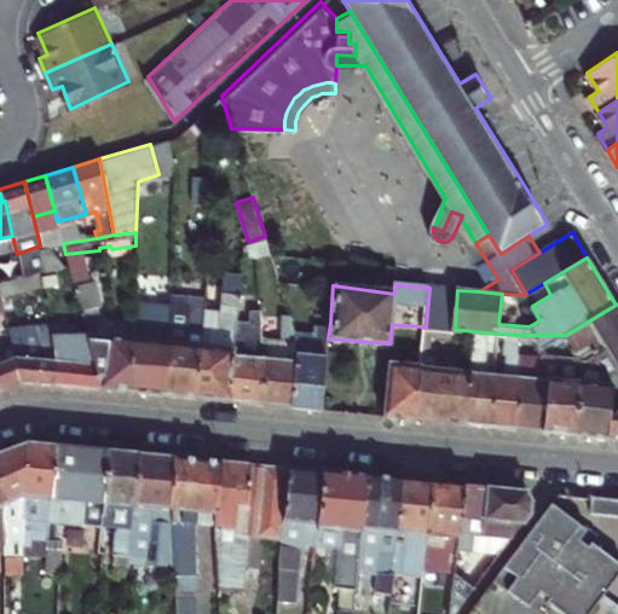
[(201,329),(200,342),(196,397),(229,399),(232,353),(236,320),(238,287),(230,287),(229,291),(220,290),(217,330),(201,329)]
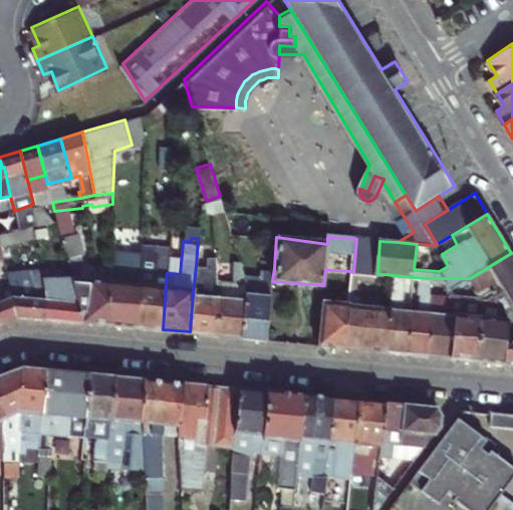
[(377,274),(379,241),(364,240),(356,239),(353,272),(377,274)]
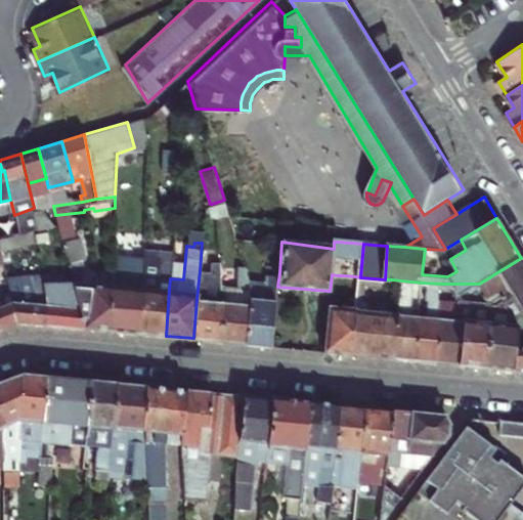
[(110,330),(111,285),(81,282),(83,249),(63,247),(72,279),(84,328),(110,330)]
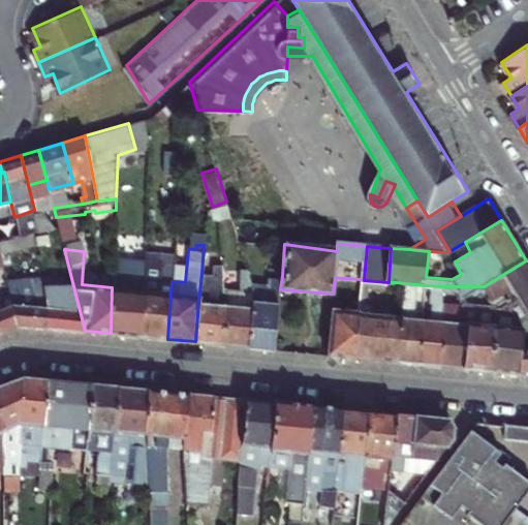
[(142,289),(144,257),(114,254),(112,287),(142,289)]
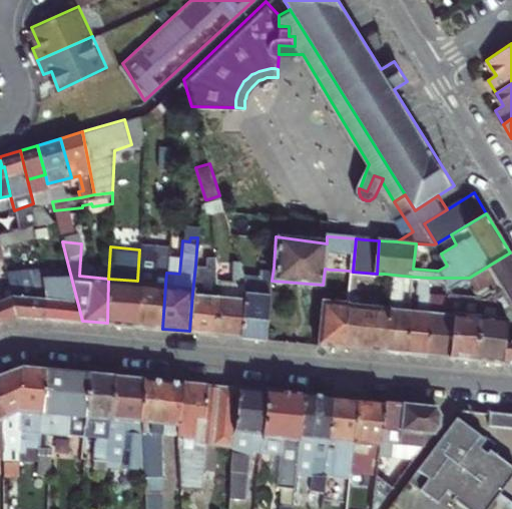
[(166,273),(168,252),(139,249),(137,281),(165,284),(166,273)]
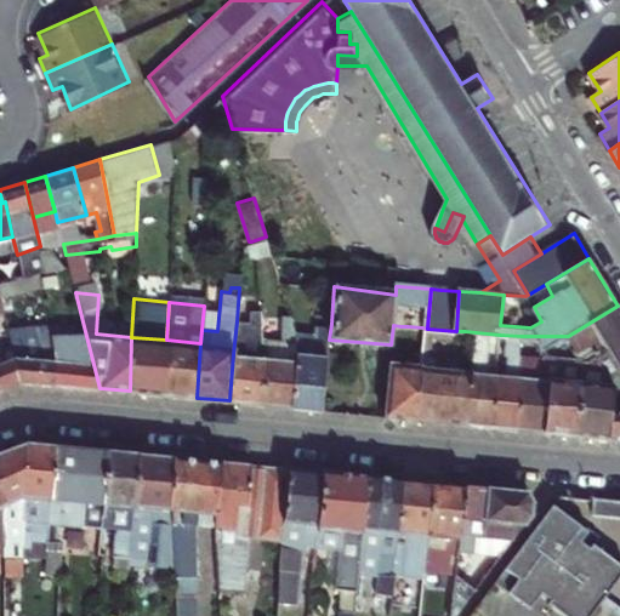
[(601,336),(616,363),(619,360),(619,309),(618,306),(568,336),(580,357),(586,353),(591,349),(585,337),(592,338),(601,336)]
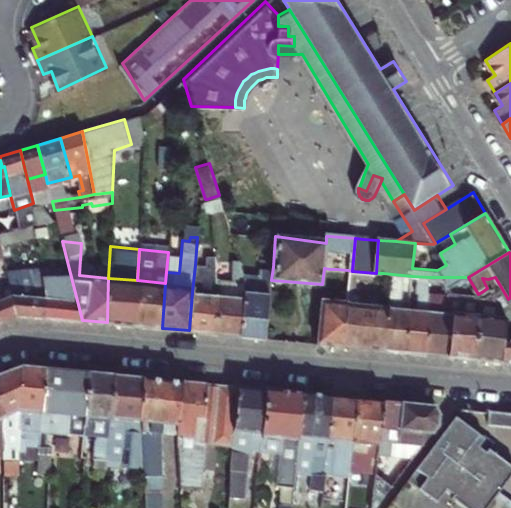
[(219,294),(220,278),(219,267),(195,265),(192,292),(219,294)]
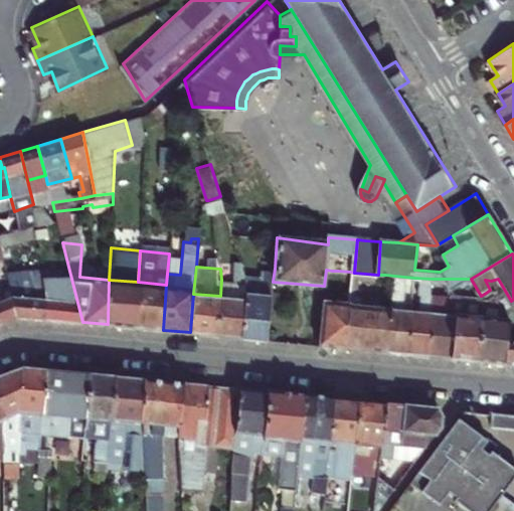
[(245,276),(247,283),(242,337),(268,339),(273,282),(275,269),(262,268),(261,277),(245,276)]
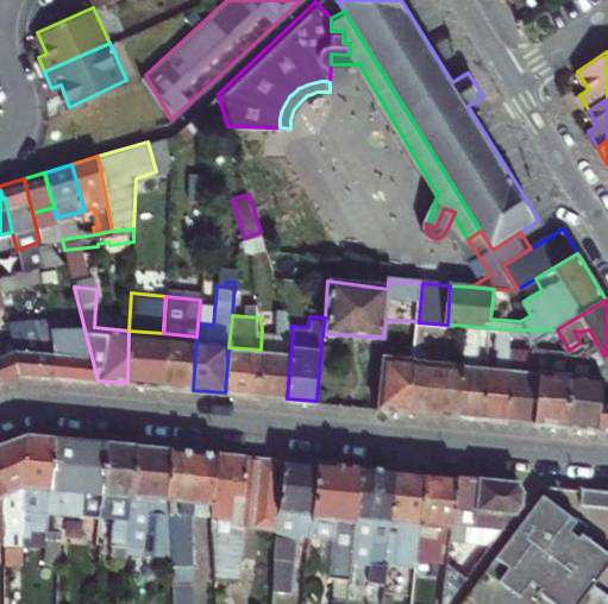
[(407,410),(411,359),(414,321),(400,320),(396,356),(389,354),(393,320),(386,319),(383,338),(377,407),(407,410)]
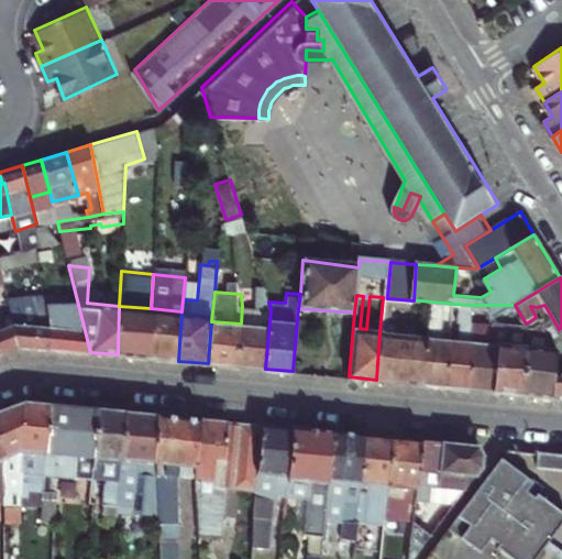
[(10,310),(12,322),(18,346),(53,349),(44,300),(43,296),(33,299),(35,306),(29,307),(30,311),(10,310)]
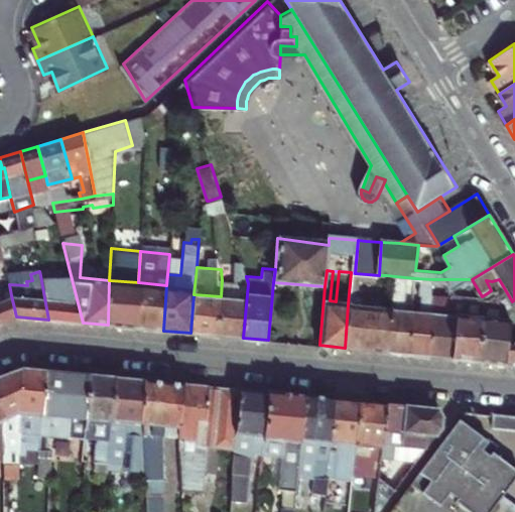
[(47,274),(40,275),(48,320),(83,323),(71,275),(48,280),(47,274)]
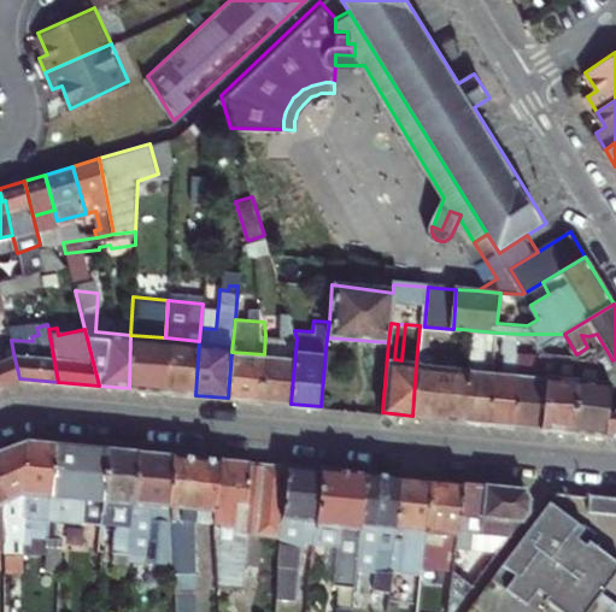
[(291,404),(297,339),(294,330),(294,329),(288,331),(287,337),(265,335),(264,354),(259,401),(291,404)]
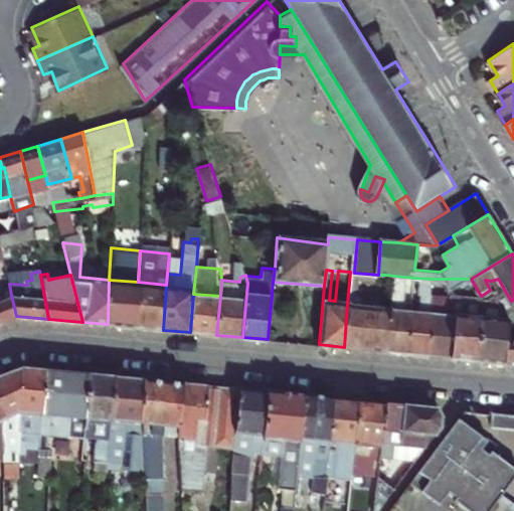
[(392,297),(393,288),(394,276),(385,275),(384,296),(392,297)]
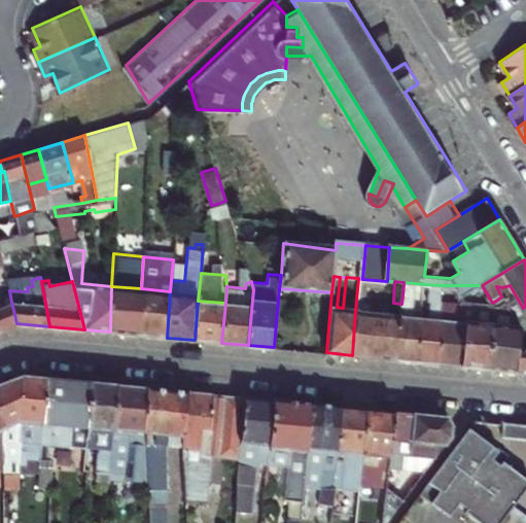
[(404,282),(402,294),(418,297),(419,292),(423,292),(424,284),(404,282)]
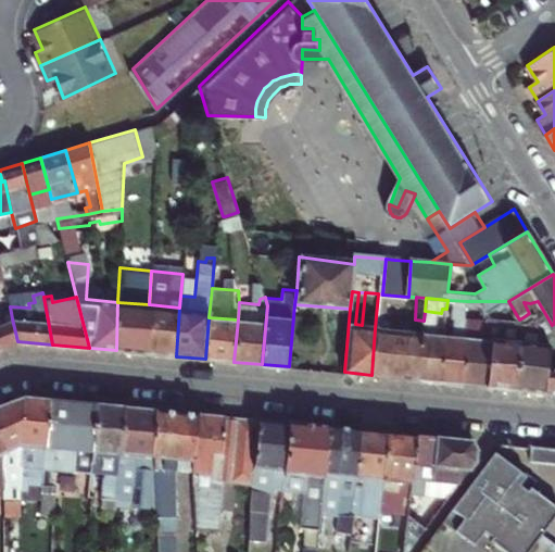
[(466,301),(448,300),(446,309),(452,310),(452,317),(465,317),(466,301)]
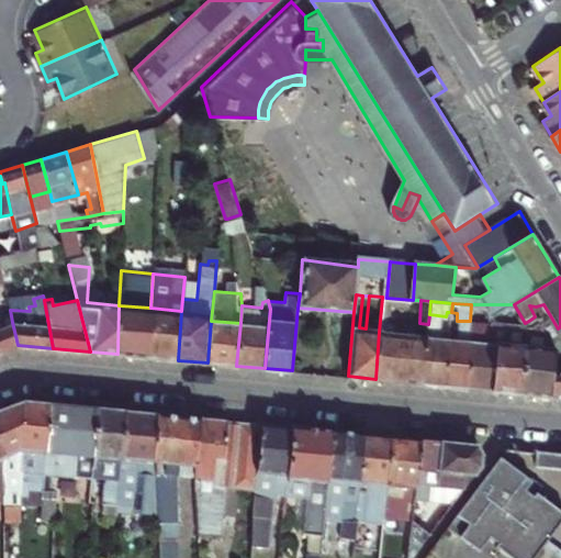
[(146,357),(150,308),(119,305),(118,354),(146,357)]
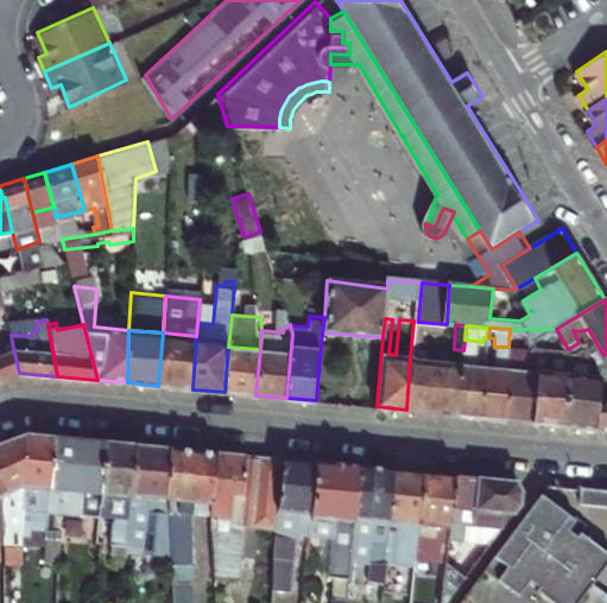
[(193,389),(196,336),(163,332),(158,386),(193,389)]
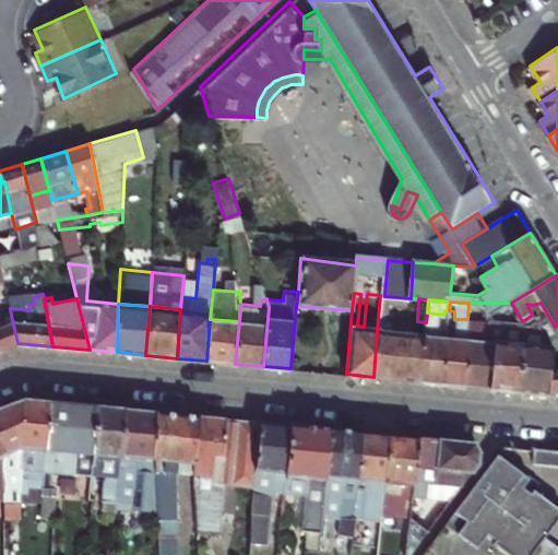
[(0,350),(18,343),(12,320),(8,322),(6,314),(0,316),(0,350)]
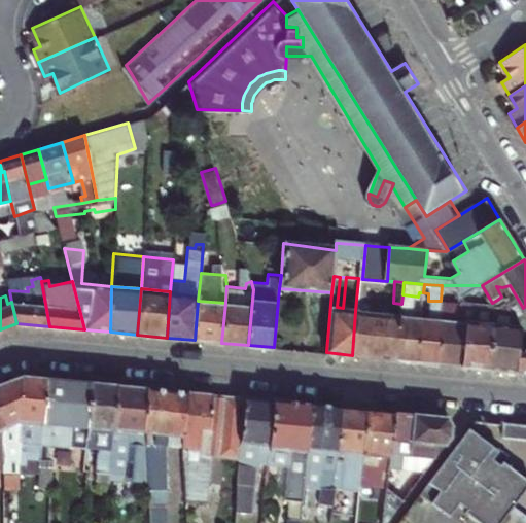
[(221,343),(225,303),(198,301),(195,340),(221,343)]
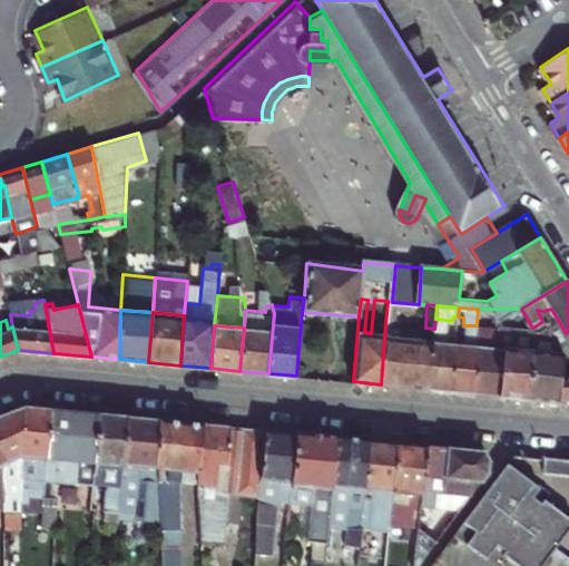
[(535,331),(498,328),(503,348),(532,350),(535,331)]
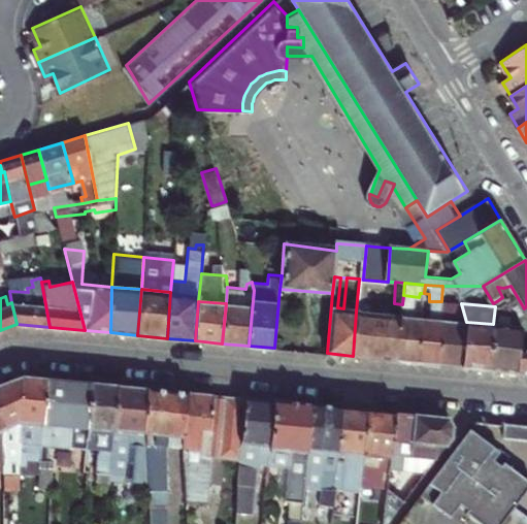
[(400,316),(356,312),(353,356),(396,360),(400,317),(400,316)]
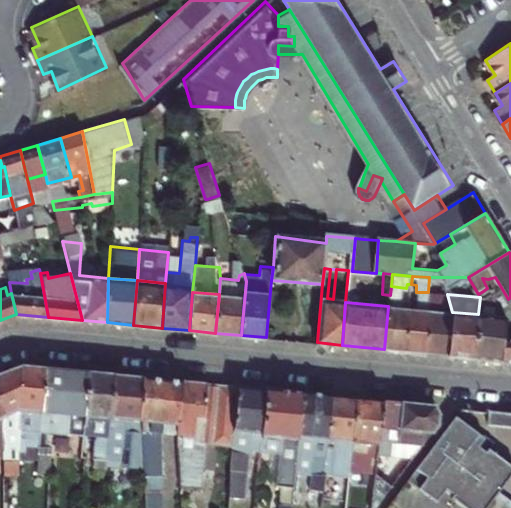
[(409,309),(388,307),(384,349),(405,351),(409,309)]
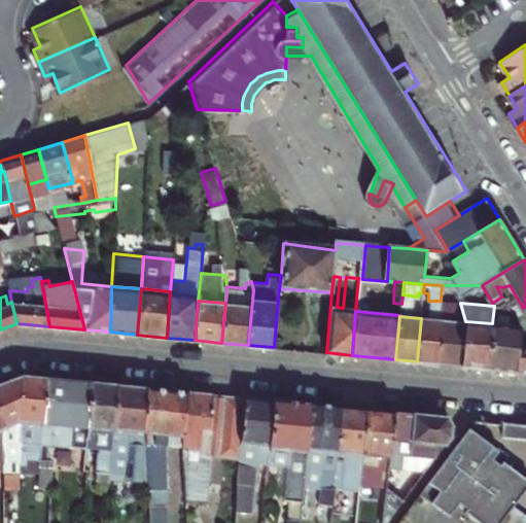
[(525,317),(518,322),(521,326),(516,372),(525,373),(525,317)]
